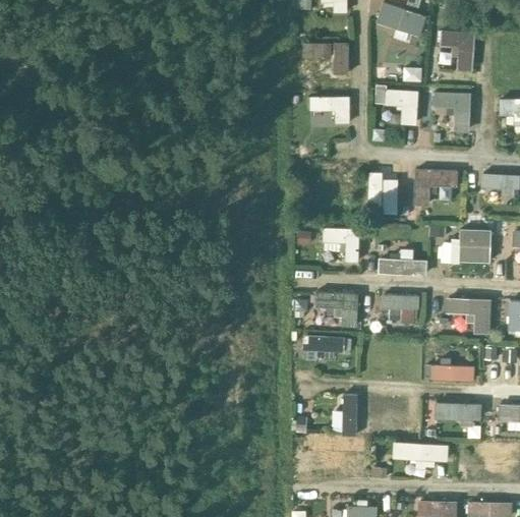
[(347,13),(346,0),(320,0),(321,2),(333,2),(334,13),(347,13)]
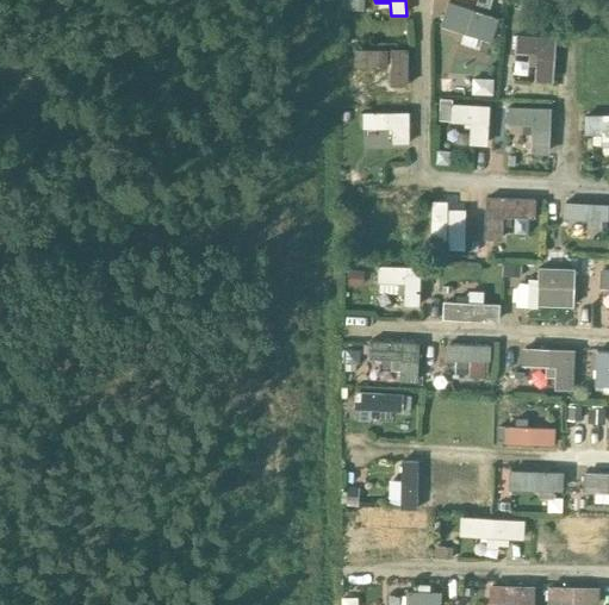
[(455,0),(455,4),(445,2),(442,30),(465,32),(464,44),(496,48),(499,0),(455,0)]
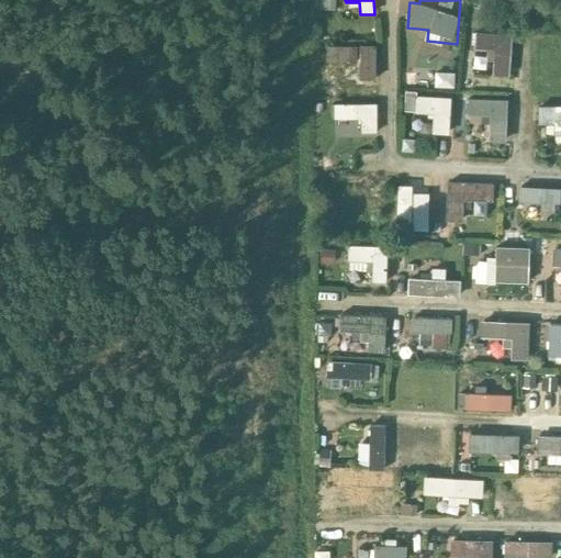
[(474,34),(474,49),(492,51),(491,79),(511,79),(512,34),(474,34)]
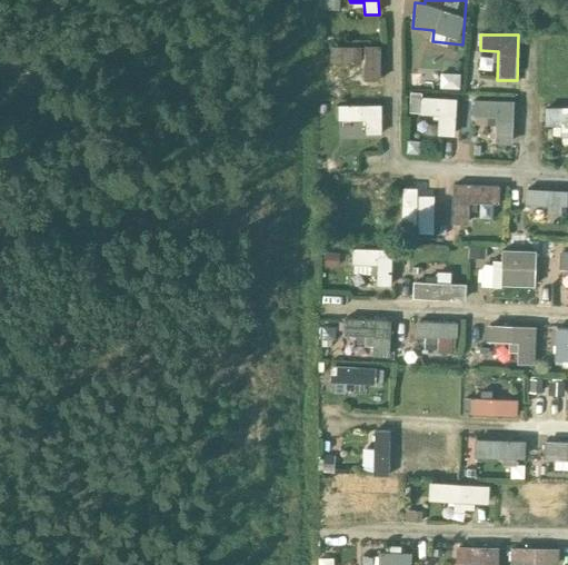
[(336,82),(381,80),(379,46),(335,48),(336,82)]
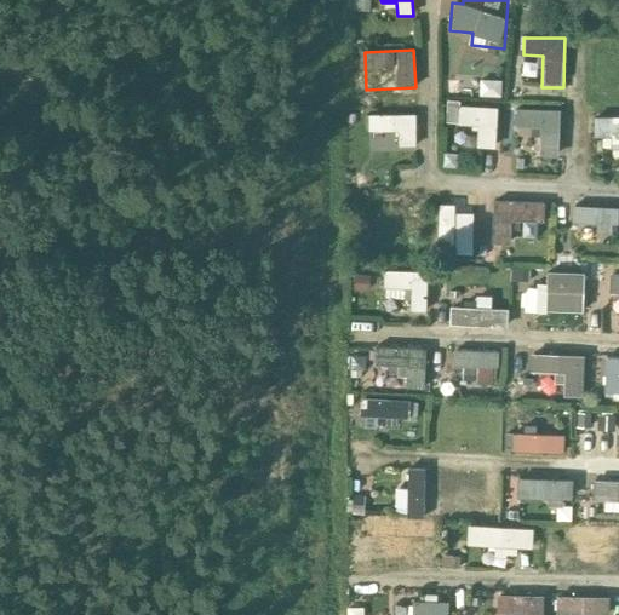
[(481,82),(481,98),(502,98),(502,82),(481,82)]
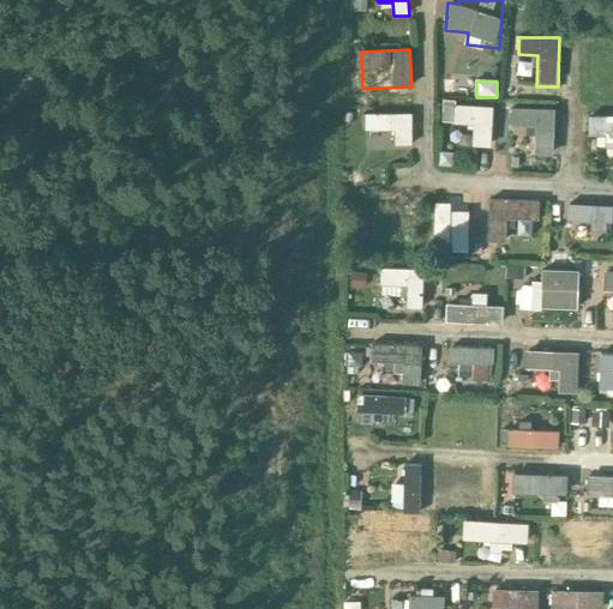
[(492,148),(493,106),(443,104),(442,124),(473,125),(472,148),(492,148)]
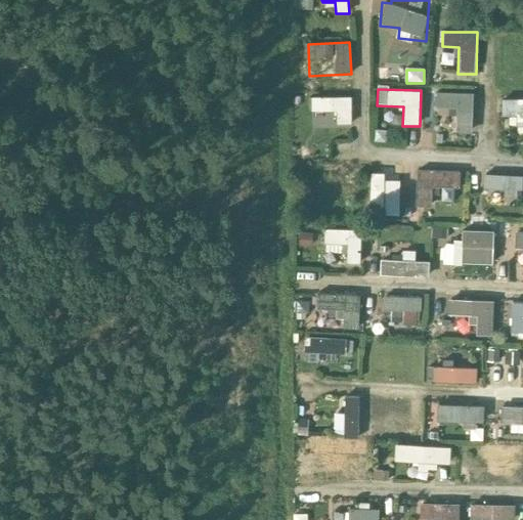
[(436,92),(435,109),(456,109),(455,133),(472,133),(473,93),(436,92)]
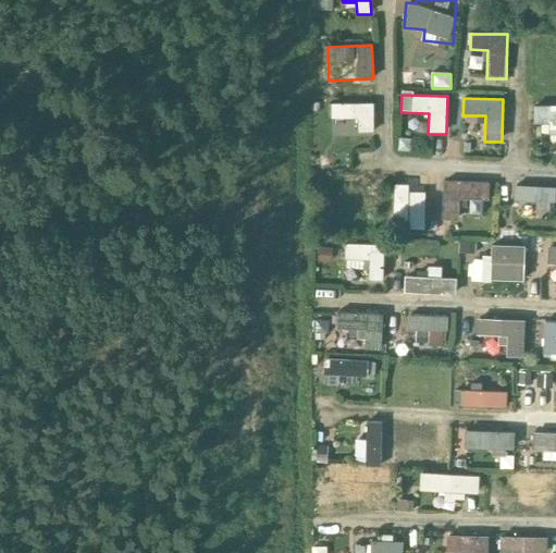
[(359,133),(375,132),(374,102),(331,105),(332,119),(358,118),(359,133)]
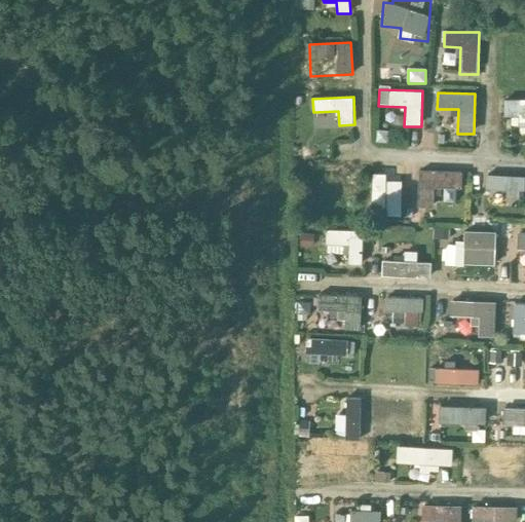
[(524,100),(503,101),(503,118),(517,118),(517,127),(524,127),(524,100)]
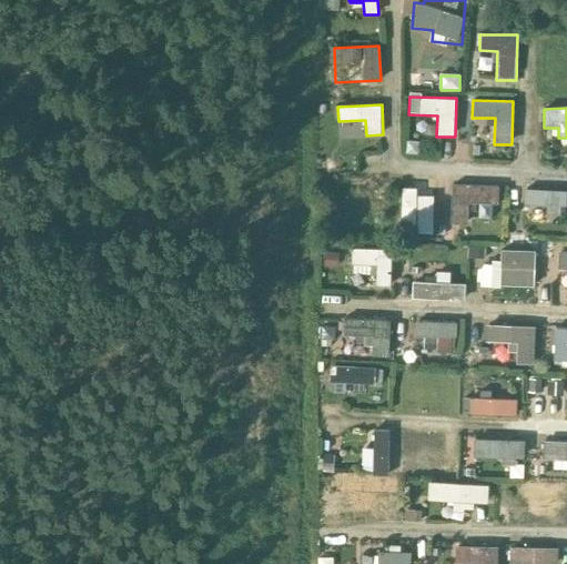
[(403,182),(402,225),(431,227),(432,183),(403,182)]
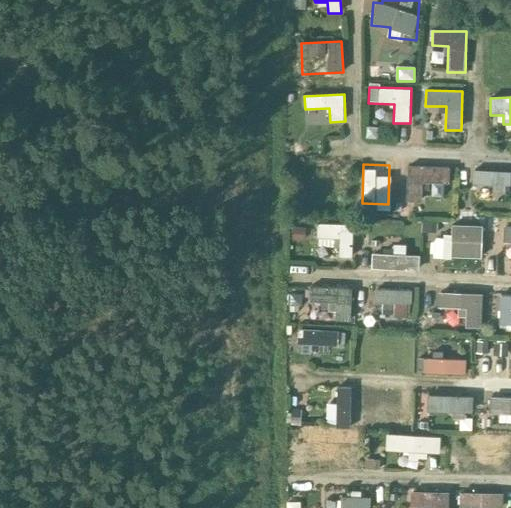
[(407,167),(406,198),(448,198),(448,168),(407,167)]
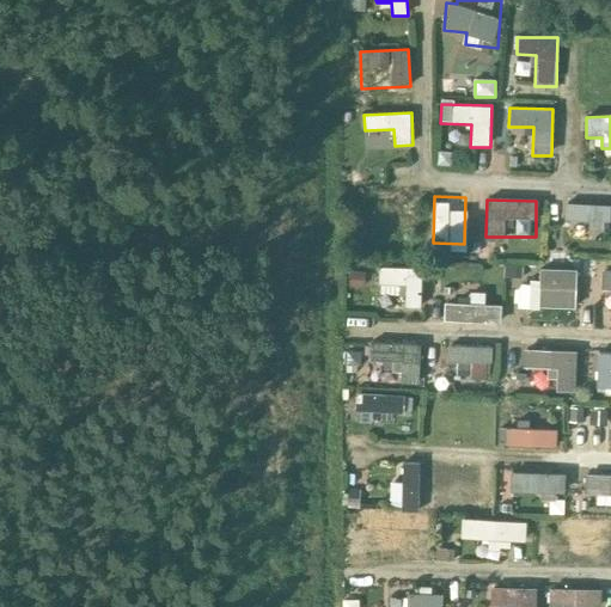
[(590,230),(609,231),(609,206),(566,203),(566,221),(591,222),(590,230)]
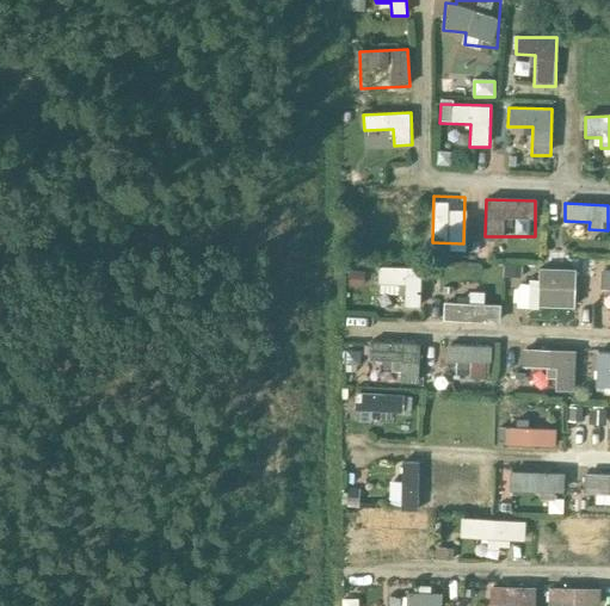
[(421,309),(421,269),(379,269),(379,296),(402,296),(402,309),(421,309)]
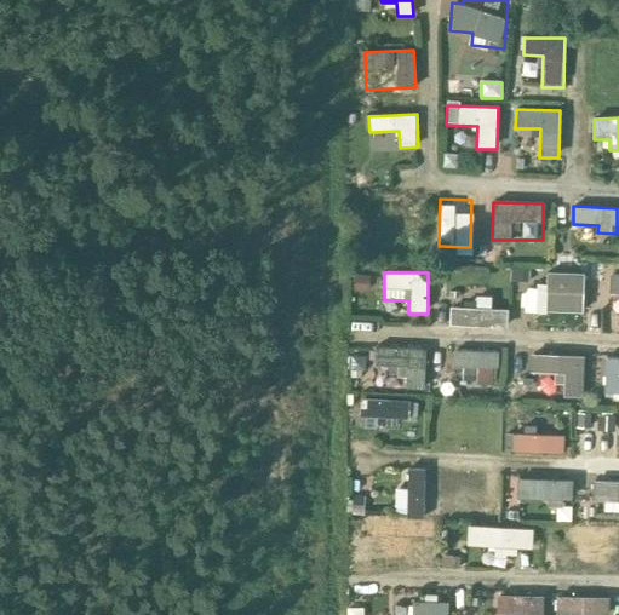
[(527,287),(526,312),(584,314),(585,272),(548,272),(548,287),(527,287)]
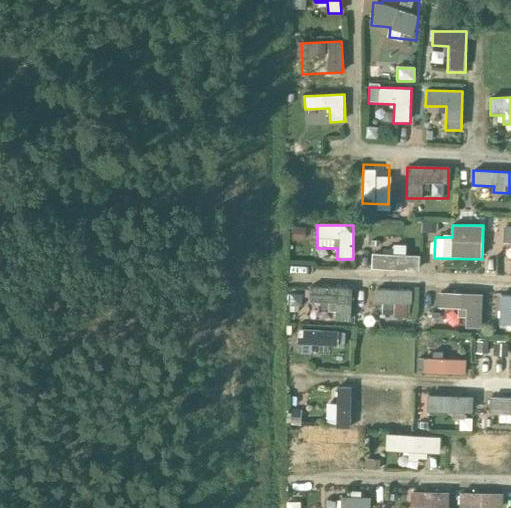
[(372,256),(372,271),(419,271),(420,256),(372,256)]
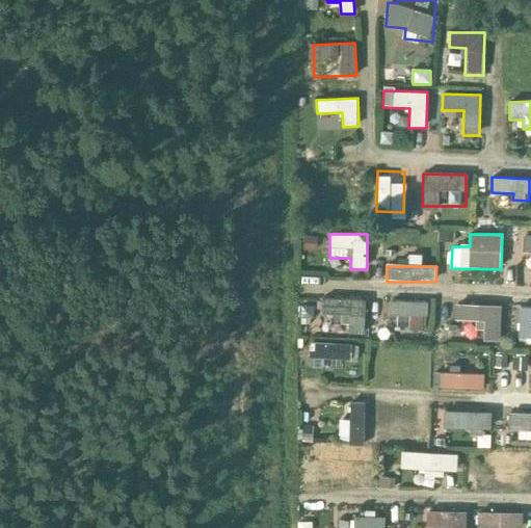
[(365,335),(365,300),(322,299),(321,314),(349,315),(349,335),(365,335)]
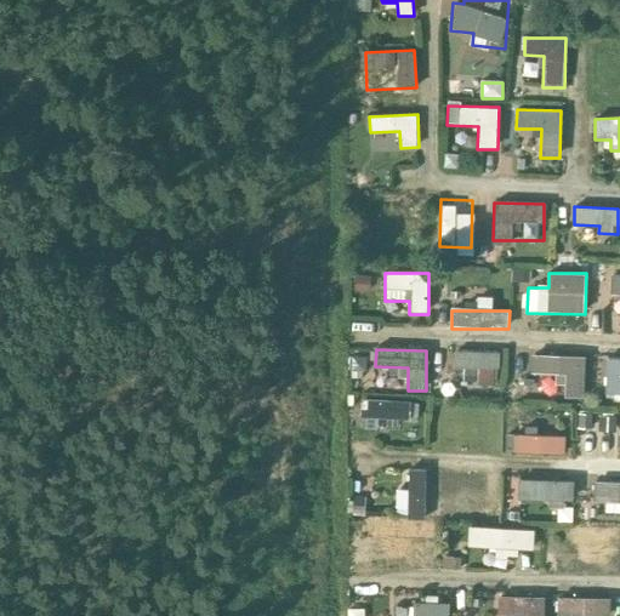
[(465,386),(498,385),(496,352),(455,353),(456,371),(465,371),(465,386)]
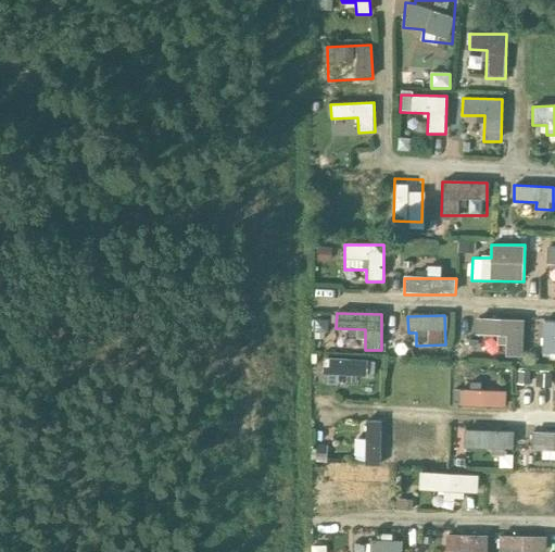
[(506,336),(506,358),(522,358),(524,320),(478,318),(478,336),(506,336)]
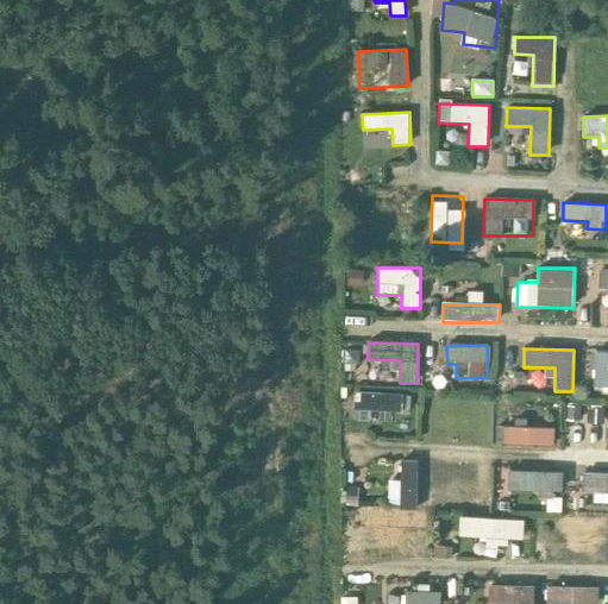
[(607,352),(594,352),(593,395),(607,395),(607,352)]
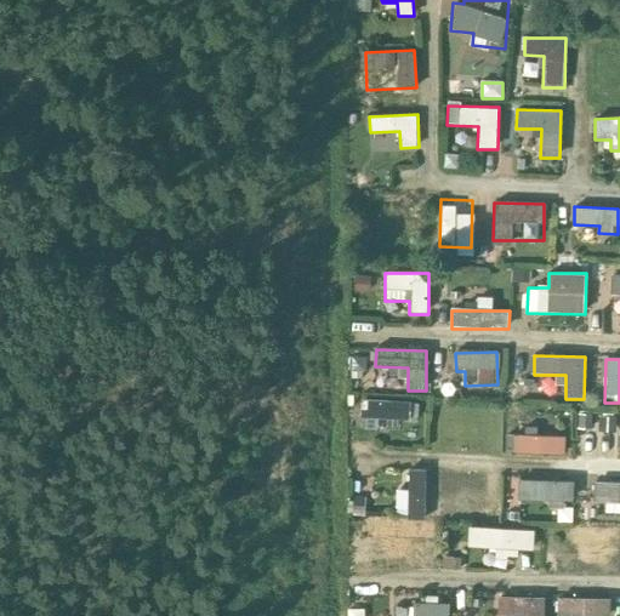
[(359,401),(359,429),(419,428),(419,401),(359,401)]
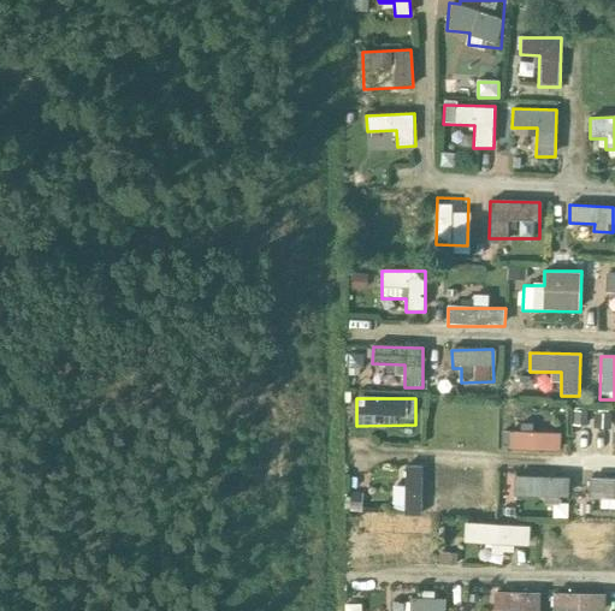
[(509,451),(561,451),(561,433),(509,432),(509,451)]
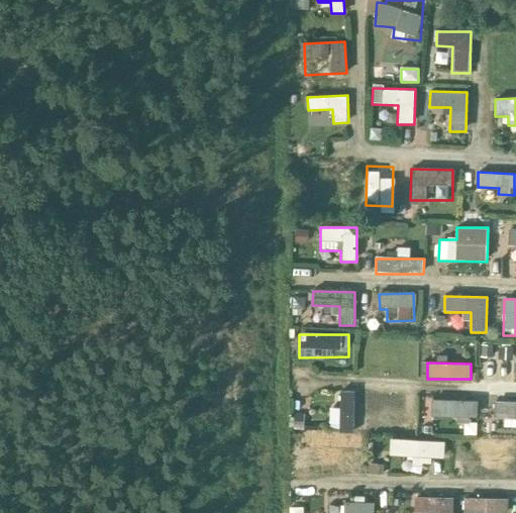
[(339,392),(339,432),(354,433),(354,392),(339,392)]
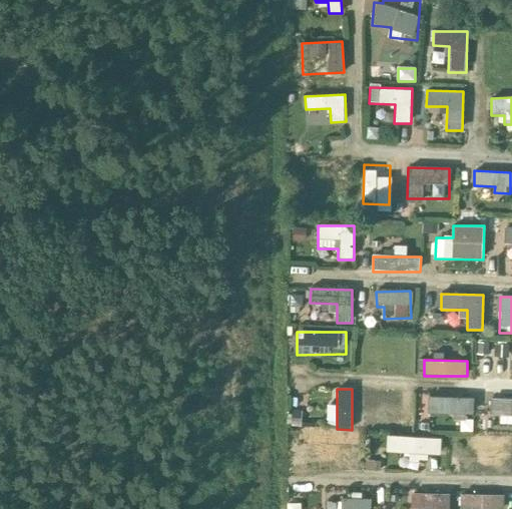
[(453,420),(473,420),(473,397),(427,397),(427,414),(453,413),(453,420)]
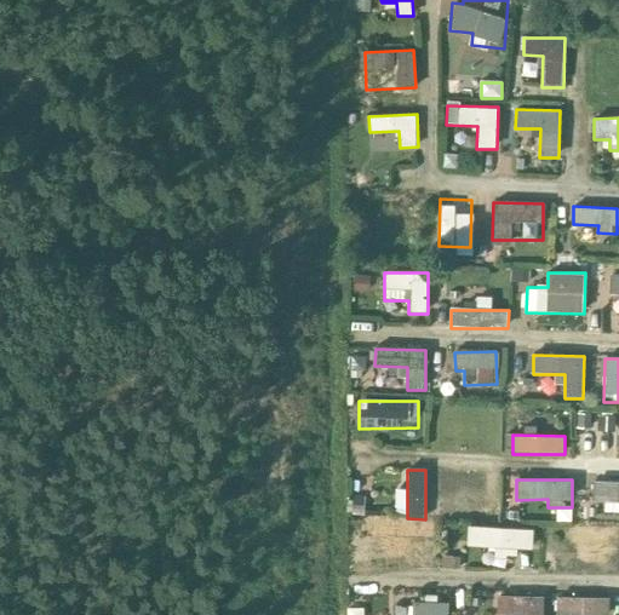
[(618,482),(594,481),(594,503),(618,504),(618,482)]
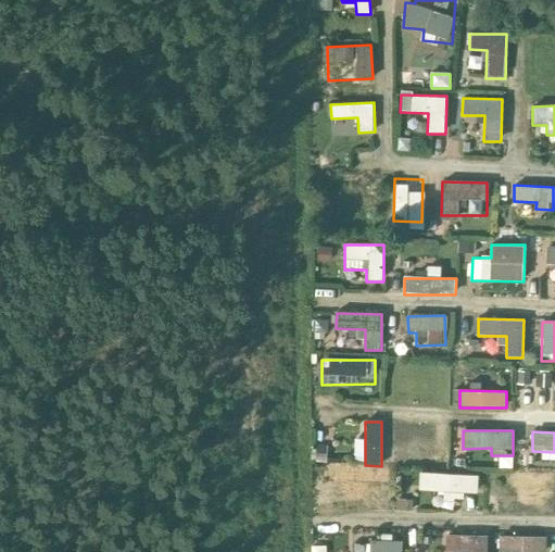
[(478,492),(478,475),(419,474),(419,491),(478,492)]
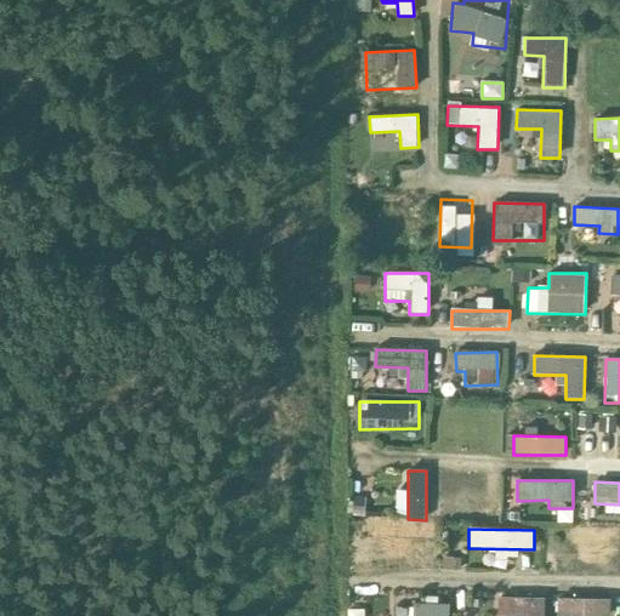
[(544,615),(545,598),(498,597),(498,615),(544,615)]
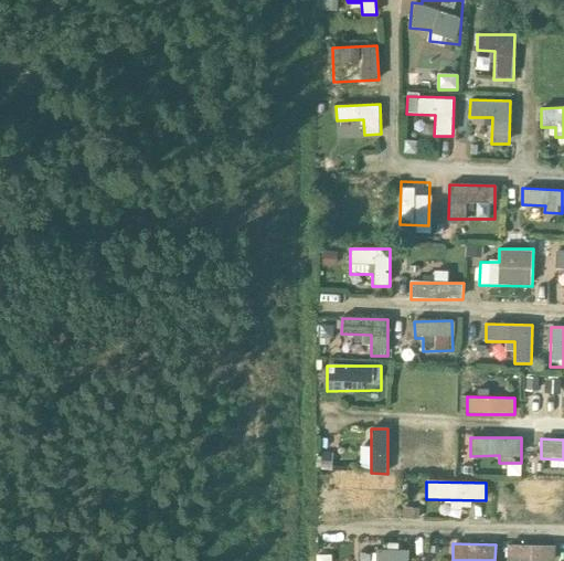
[(554,560),(555,546),(507,544),(507,560),(554,560)]
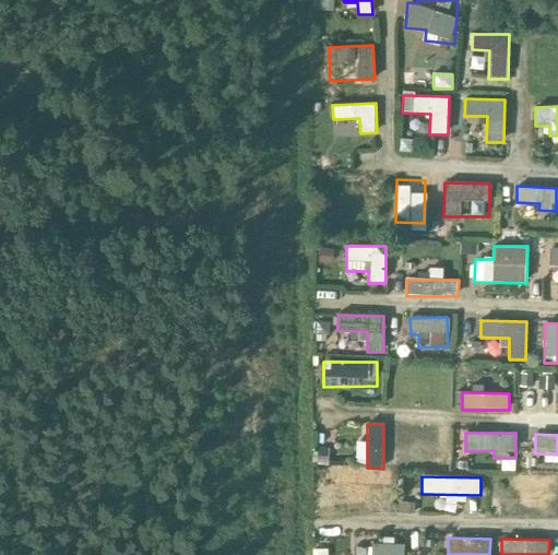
[(404,554),(404,544),(374,543),(372,554),(404,554)]
